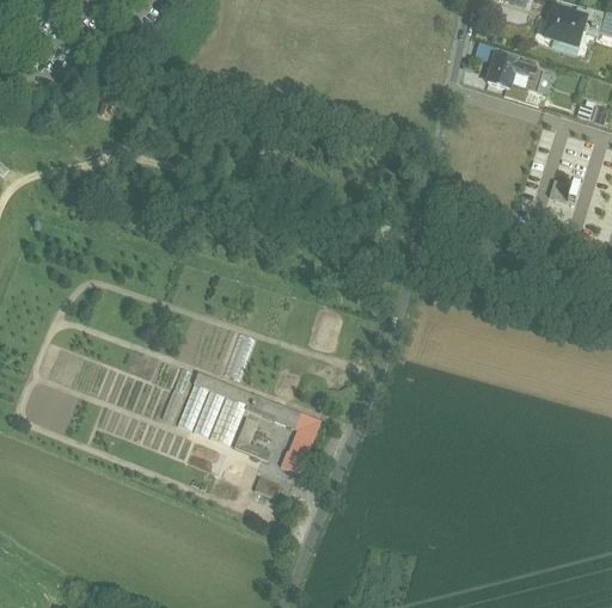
[(611,14),(588,7),(587,11),(577,7),(575,14),(586,18),(581,35),(597,40),(599,34),(611,36),(611,14)]
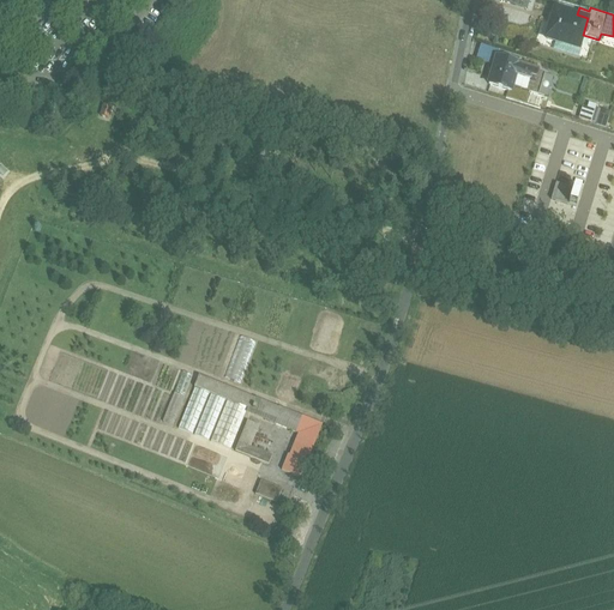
[(577,16),(555,8),(552,20),(547,37),(558,40),(555,46),(577,52),(579,42),(581,42),(583,35),(588,18),(577,14),(577,16)]
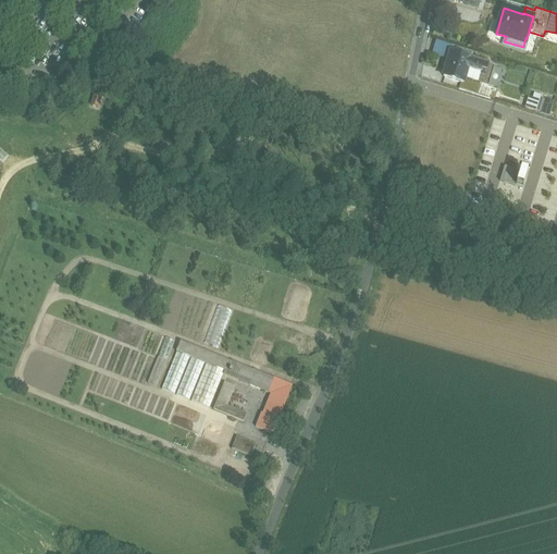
[(448,42),(436,39),(432,52),(444,56),(448,42)]
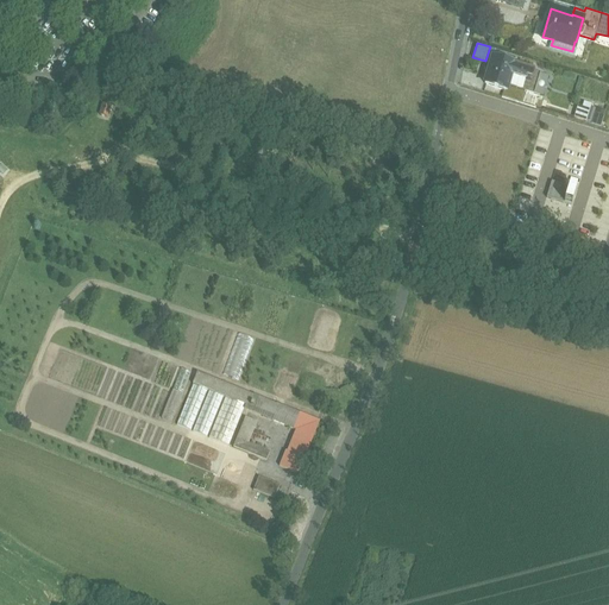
[(514,62),(494,56),(485,81),(507,87),(509,81),(512,73),(529,79),(533,69),(514,63),(514,62)]
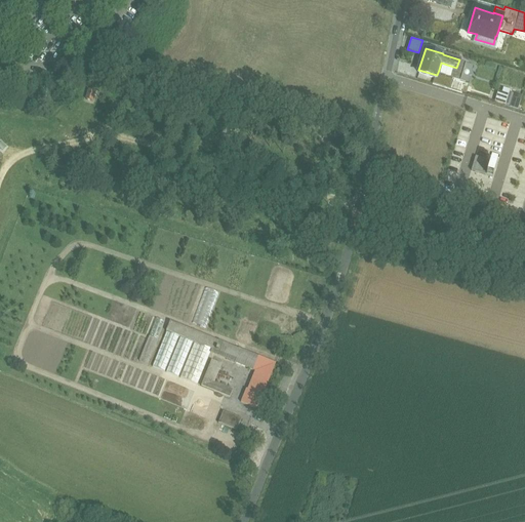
[(467,62),(459,59),(456,68),(454,75),(461,77),(467,62)]
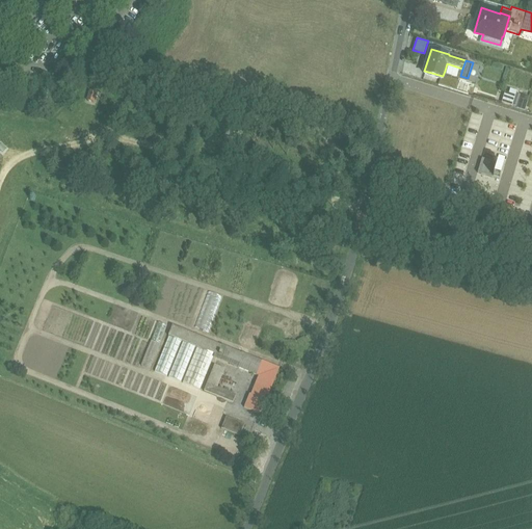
[(462,69),(447,63),(445,71),(460,76),(462,69)]
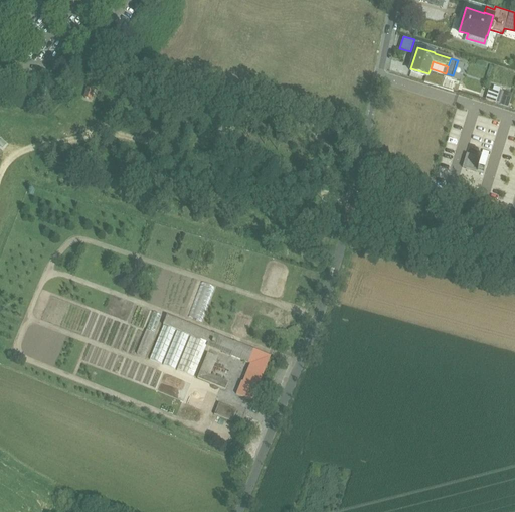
[(446,73),(431,68),(428,73),(426,80),(443,84),(446,73)]
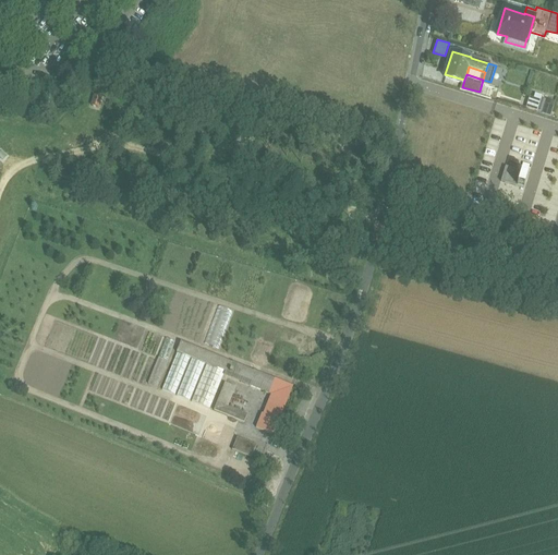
[(101,95),(95,93),(93,104),(98,105),(101,95)]
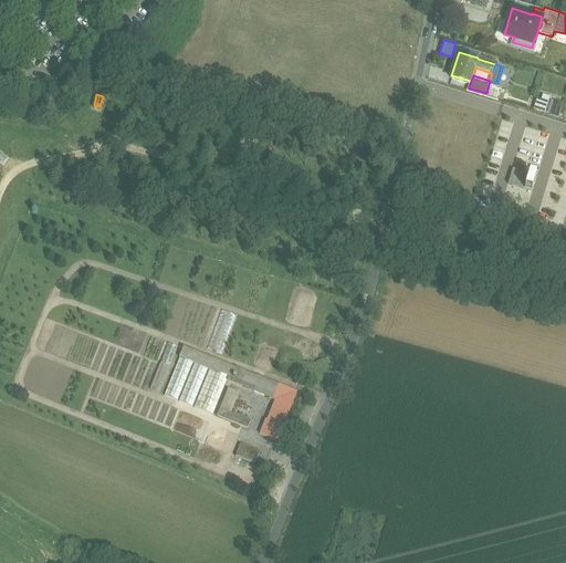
[(548,98),(537,95),(534,107),(545,110),(548,98)]
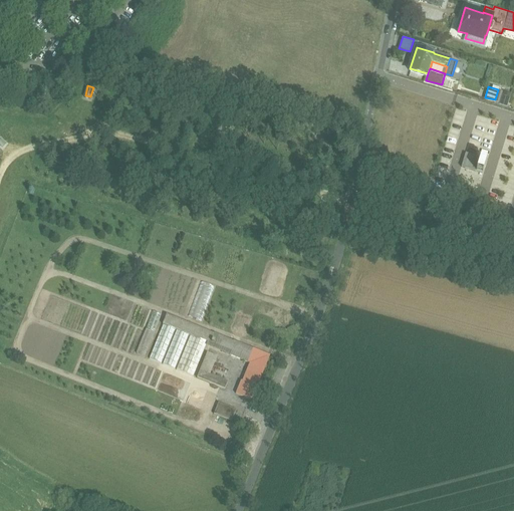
[(484,168),(485,155),(465,153),(464,166),(484,168)]
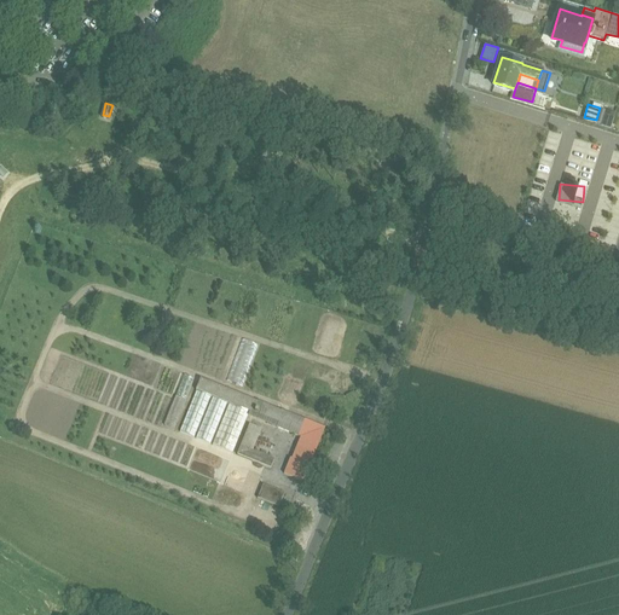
[(241,336),(226,377),(243,383),(258,342),(241,336)]
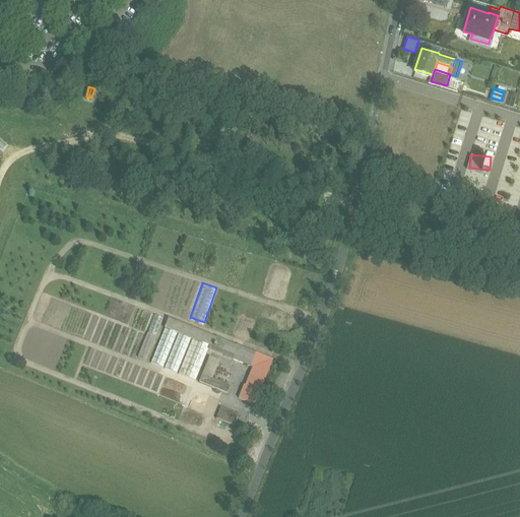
[(155,312),(148,330),(156,333),(164,315),(155,312)]
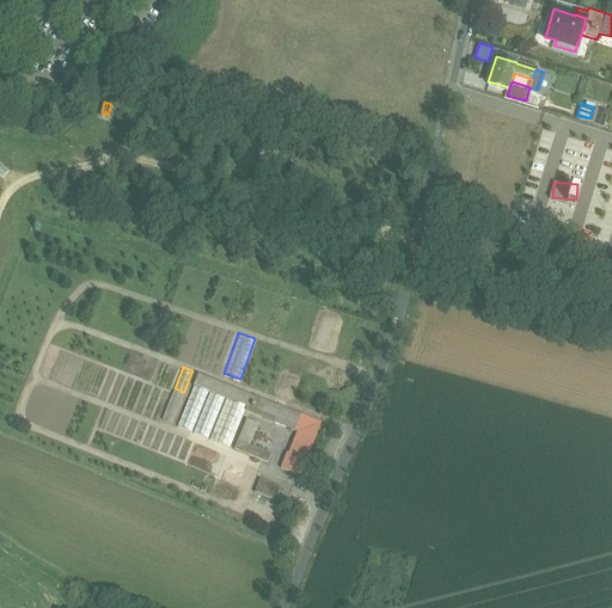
[(320,422),(279,404),(256,394),(256,395),(200,372),(195,384),(248,404),(252,406),(275,416),(274,419),(298,430),(297,433),(313,440),(320,422)]
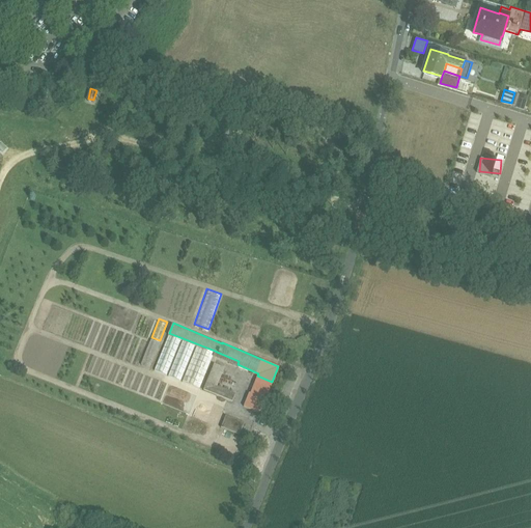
[(169,333),(155,368),(167,372),(182,338),(169,333)]
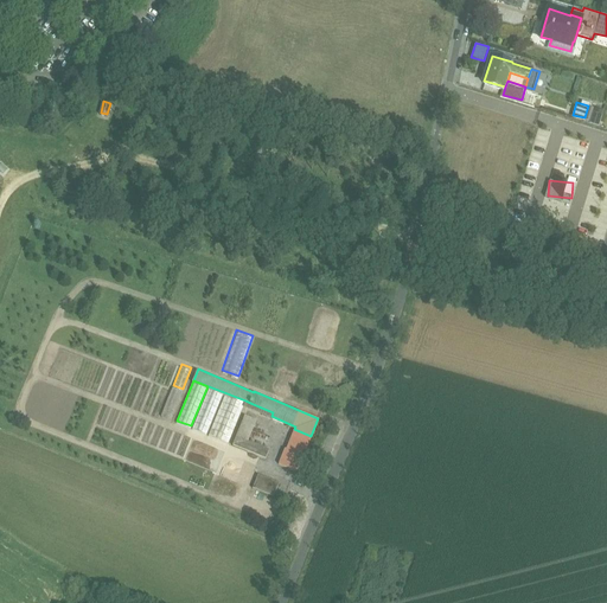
[(209,386),(193,427),(208,432),(223,392),(209,386)]
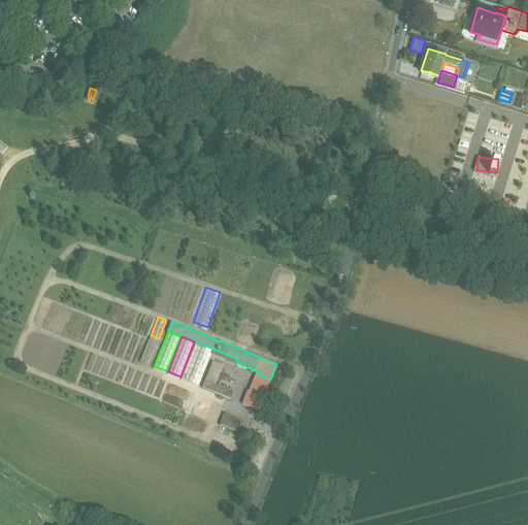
[(213,349),(196,342),(182,378),(199,384),(213,349)]
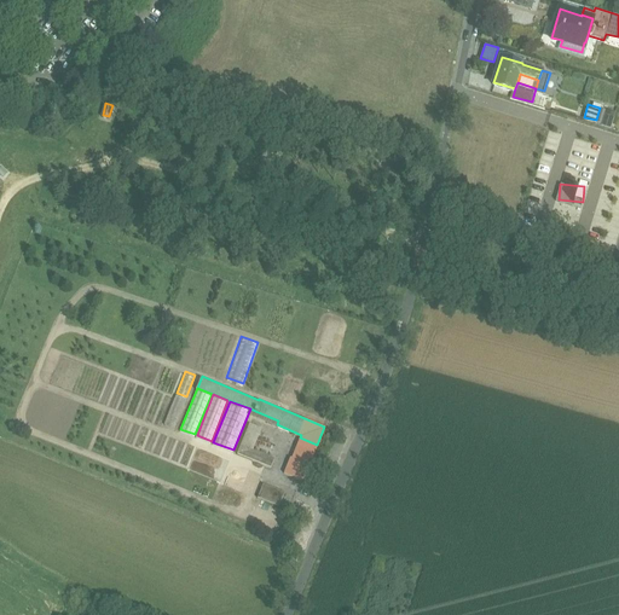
[(250,422),(238,452),(271,465),(275,457),(253,448),(261,427),(250,422)]
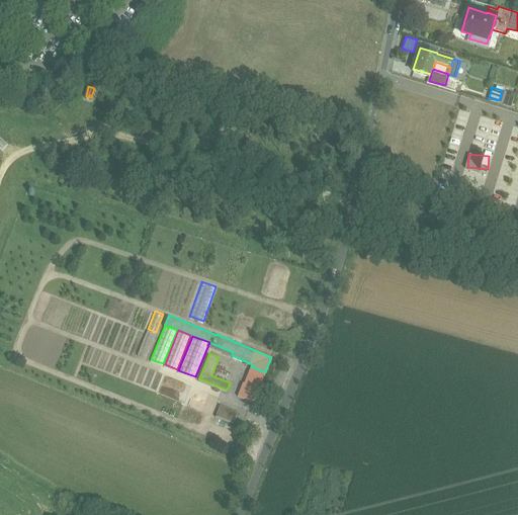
[(251,366),(247,376),(246,376),(239,394),(238,394),(238,395),(254,401),(265,372),(251,366)]
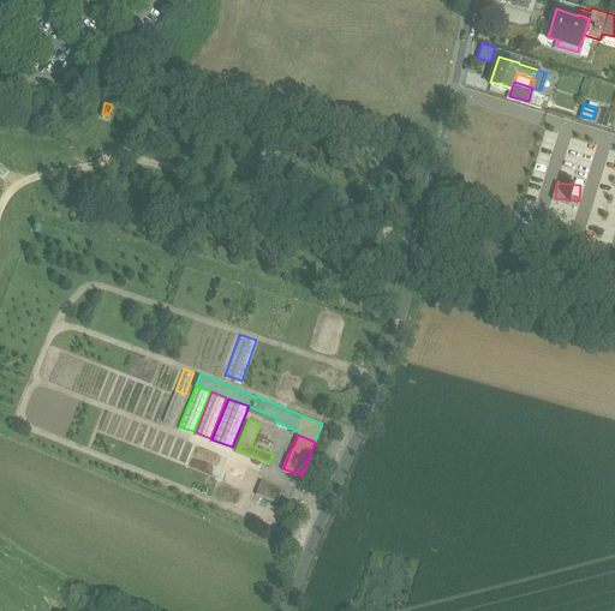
[(284,487),(262,479),(256,492),(278,501),(284,487)]
